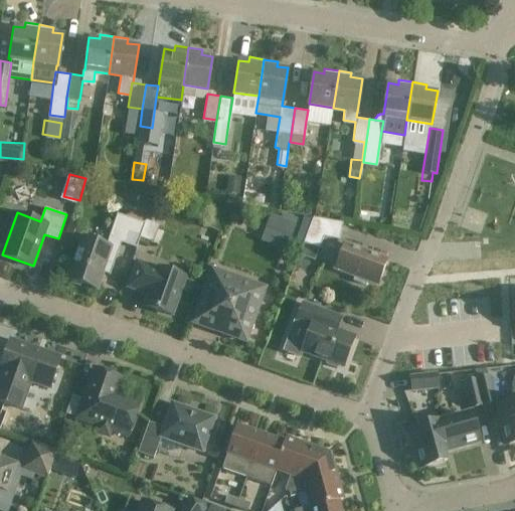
[(137,247),(145,223),(118,213),(110,237),(137,247)]
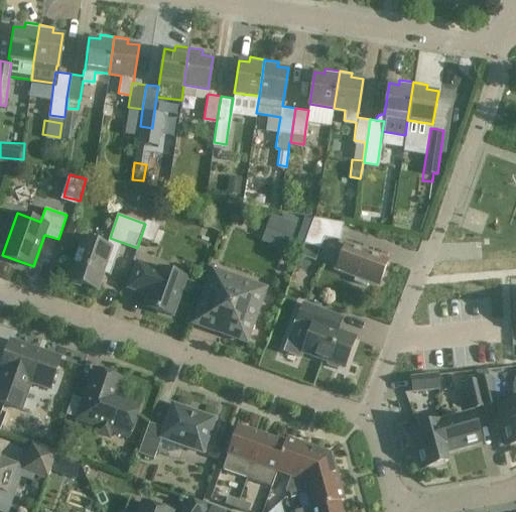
[(305,241),(319,246),(324,234),(340,238),(343,221),(314,215),(305,241)]
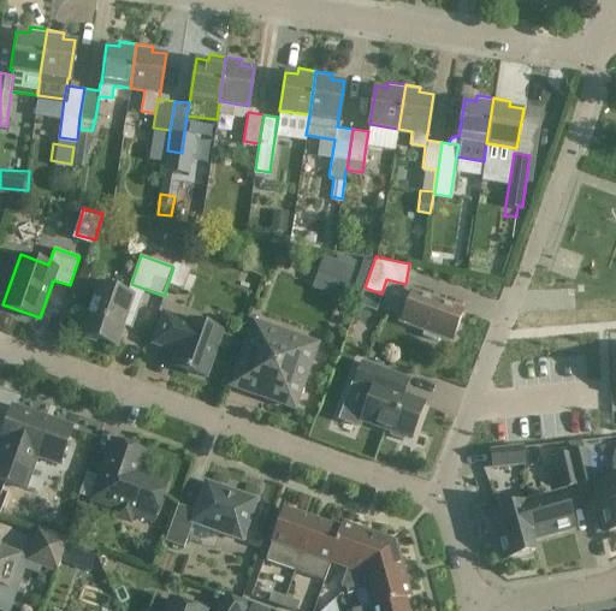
[(82,332),(117,344),(123,325),(132,327),(142,298),(99,283),(82,332)]
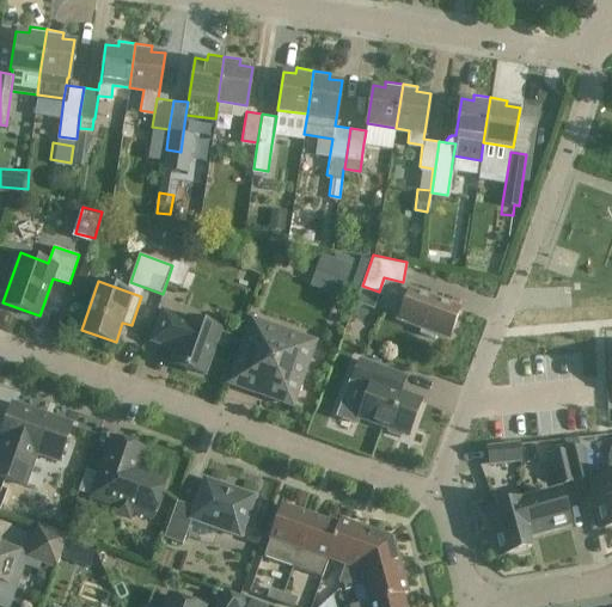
[(420,331),(436,337),(438,331),(451,336),(461,307),(409,288),(398,317),(422,325),(420,331)]
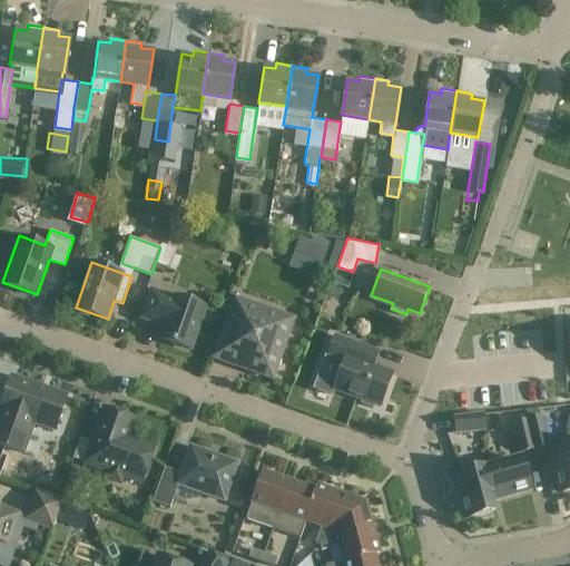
[(161,338),(190,348),(206,305),(176,295),(175,298),(153,290),(143,316),(166,324),(161,338)]
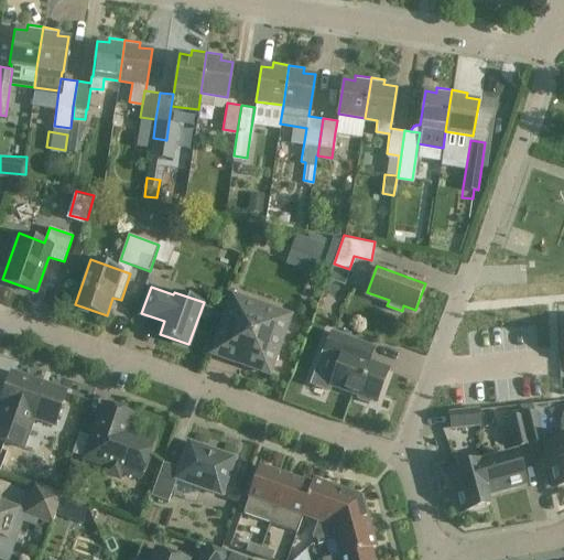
[(232,293),(212,352),(270,373),(290,314),(232,293)]
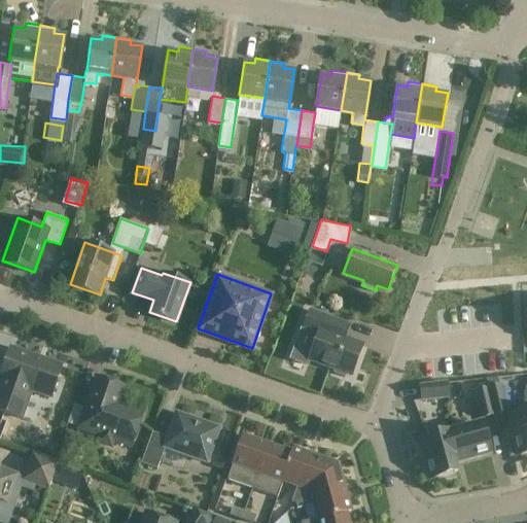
[(334,370),(344,374),(347,372),(352,374),(363,344),(338,335),(343,321),(310,309),(303,326),(318,333),(309,357),(332,367),(334,370)]
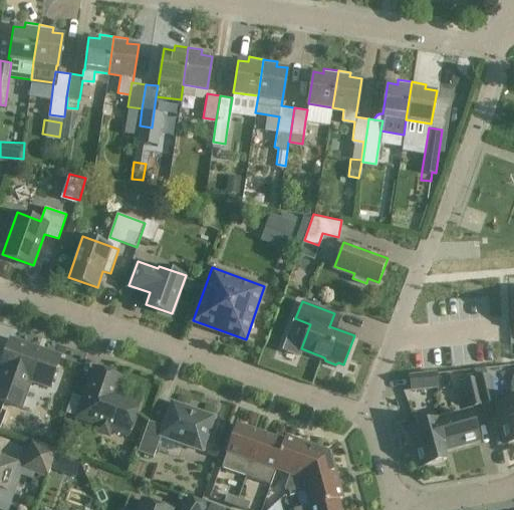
[(0,374),(0,399),(21,407),(31,379),(50,387),(60,355),(10,338),(0,368),(2,369),(0,374)]
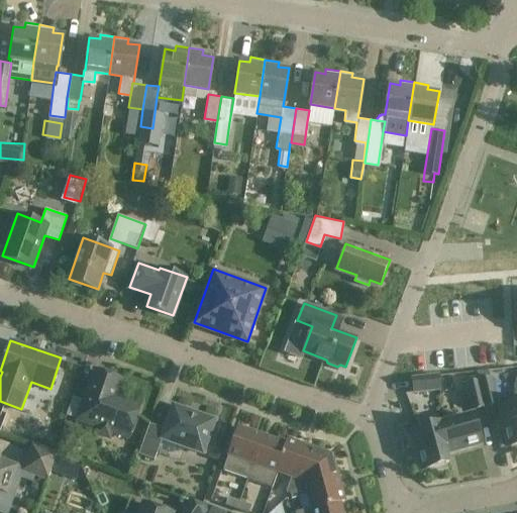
[(476,371),(478,379),(484,406),(499,403),(492,375),(489,376),(487,368),(476,371)]
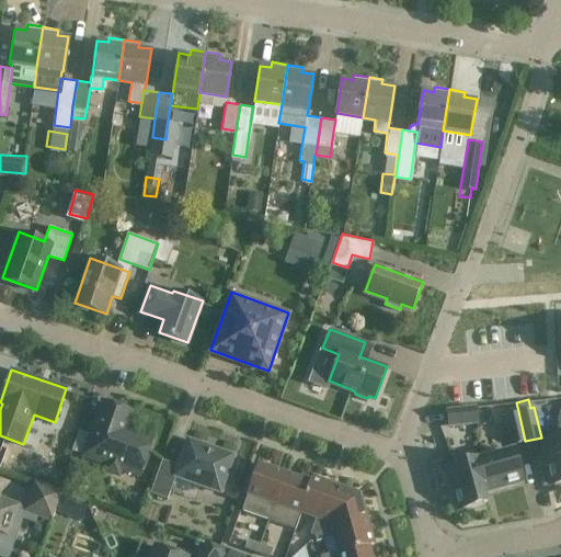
[(123,467),(140,474),(152,438),(118,425),(124,408),(103,401),(86,454),(107,462),(106,465),(110,472),(115,474),(122,470),(123,467)]
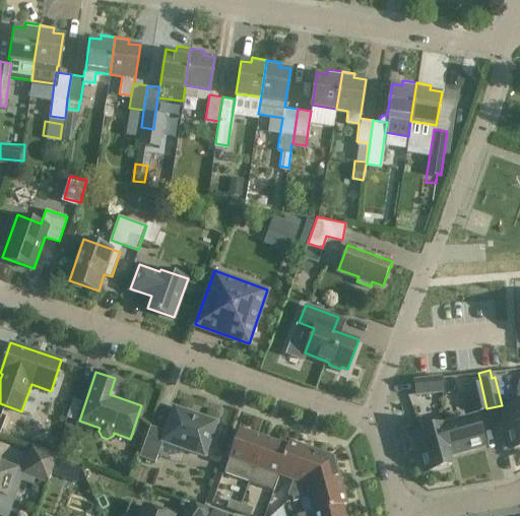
[(414,378),(416,392),(443,389),(441,375),(414,378)]
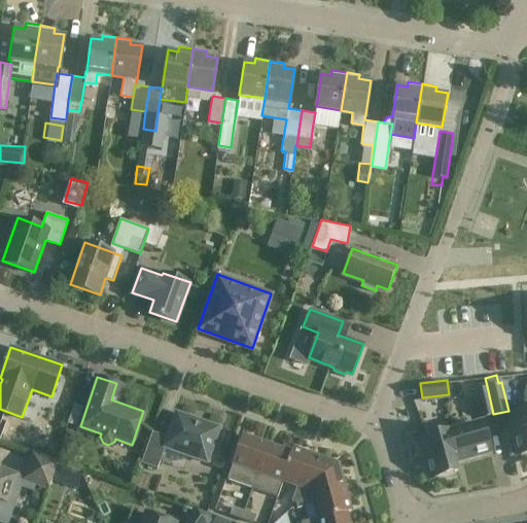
[(493,414),(487,386),(472,389),(480,417),(493,414)]
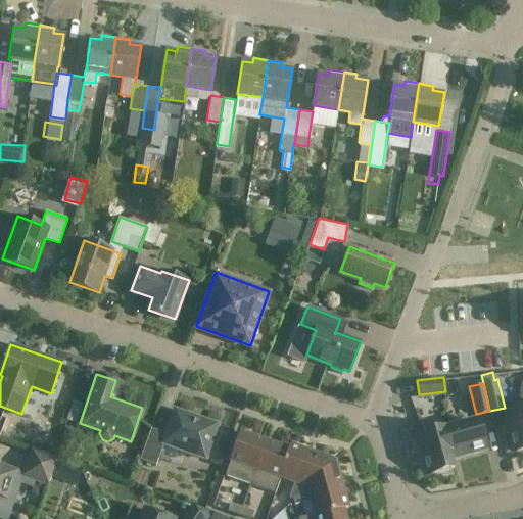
[(522,406),(504,410),(512,450),(522,446),(522,406)]
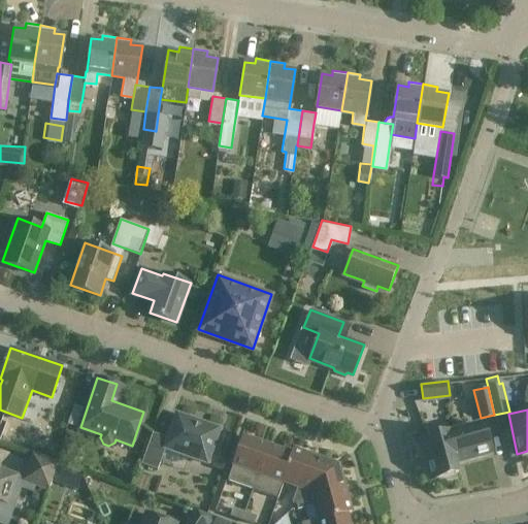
[(142,463),(159,468),(166,448),(208,462),(221,427),(177,412),(168,437),(154,432),(142,463)]
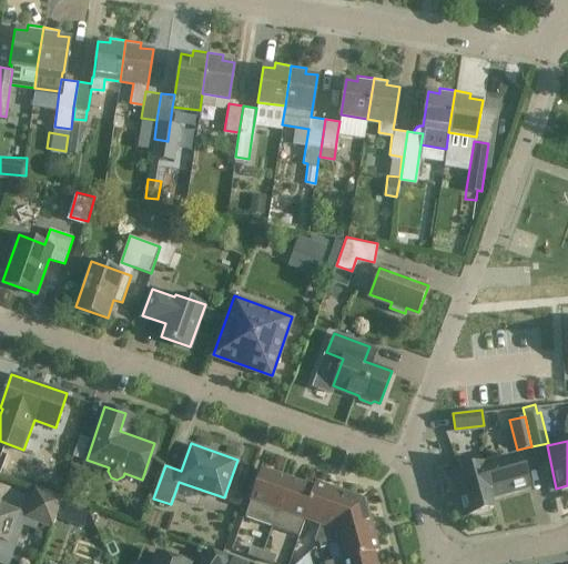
[(520,455),(483,465),(490,495),(529,485),(520,455)]
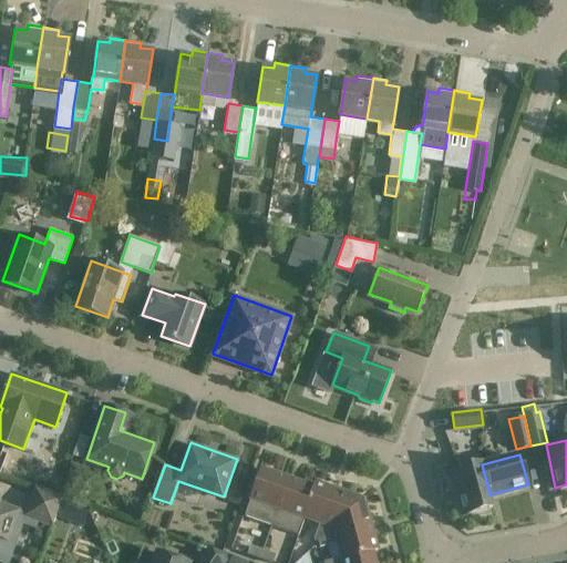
[(481,462),(451,471),(462,512),(492,504),(481,462)]
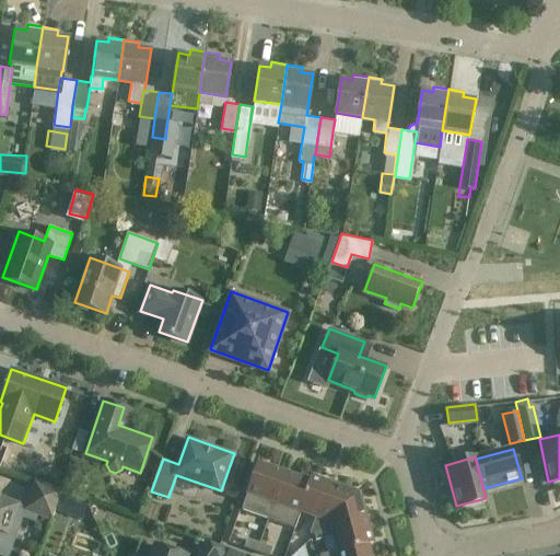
[(269,518),(286,472),(258,462),(242,508),(269,518)]
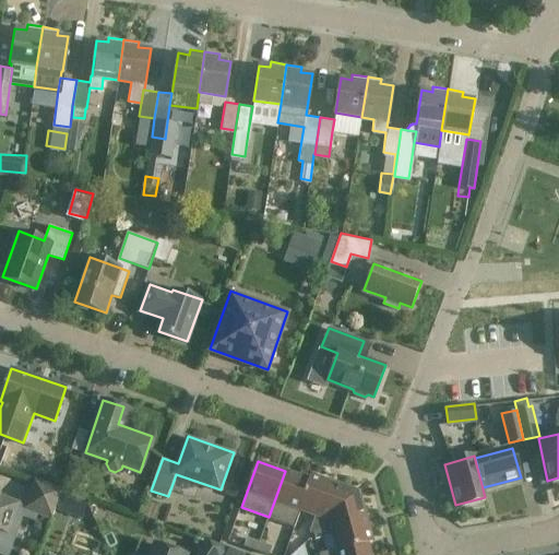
[(269,517),(295,527),(301,509),(300,508),(312,474),(311,474),(310,480),(285,471),(269,517)]
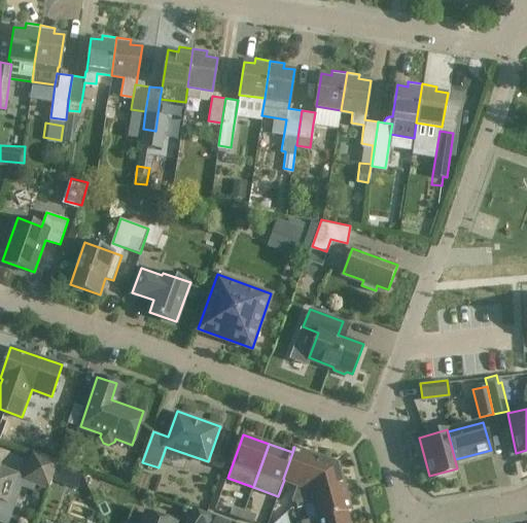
[(292,500),(296,502),(339,463),(294,447),(283,479),(284,480),(297,485),(292,500)]
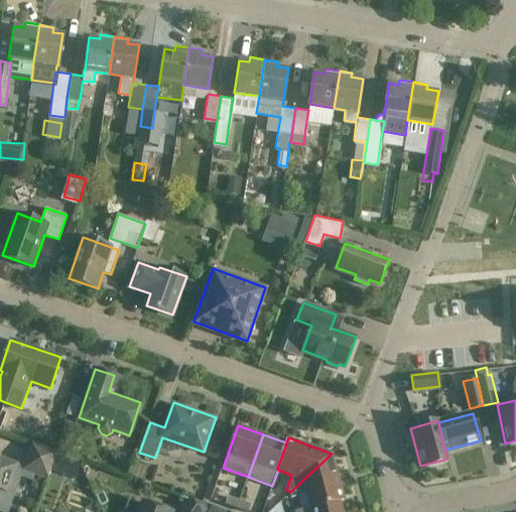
[(56,449),(30,440),(21,471),(46,479),(56,449)]
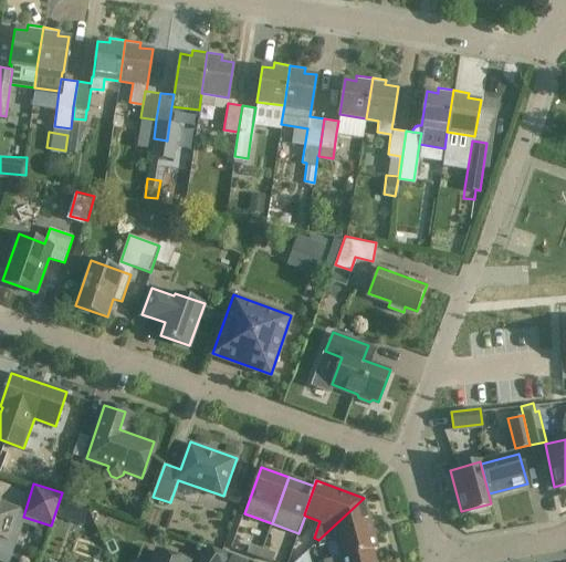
[(342,555),(343,557),(377,547),(364,498),(318,540),(320,545),(338,540),(342,555)]
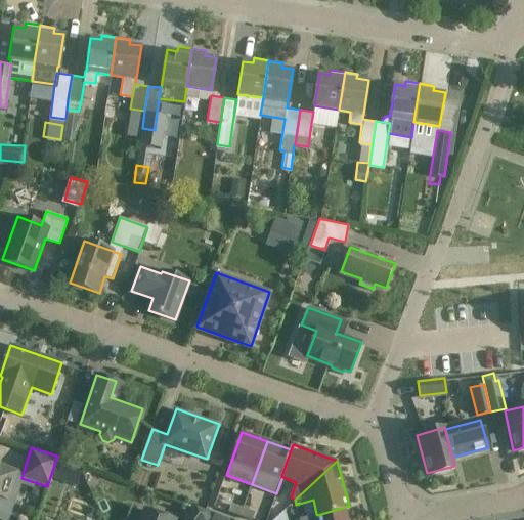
[(0,495),(7,499),(17,472),(0,465),(0,495)]
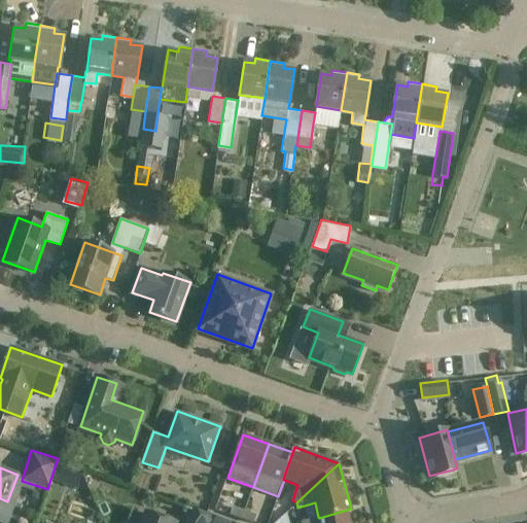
[(181,522),(210,522),(211,522),(210,522),(211,519),(192,507),(181,522)]
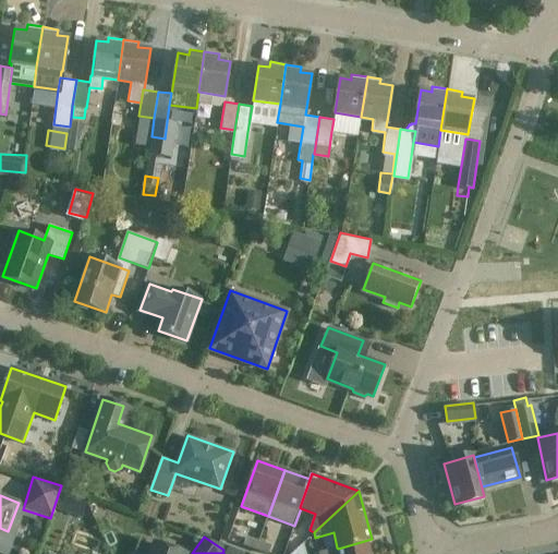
[(319,552),(319,553),(371,553),(367,541),(372,540),(372,539),(338,549),(337,548),(319,552)]
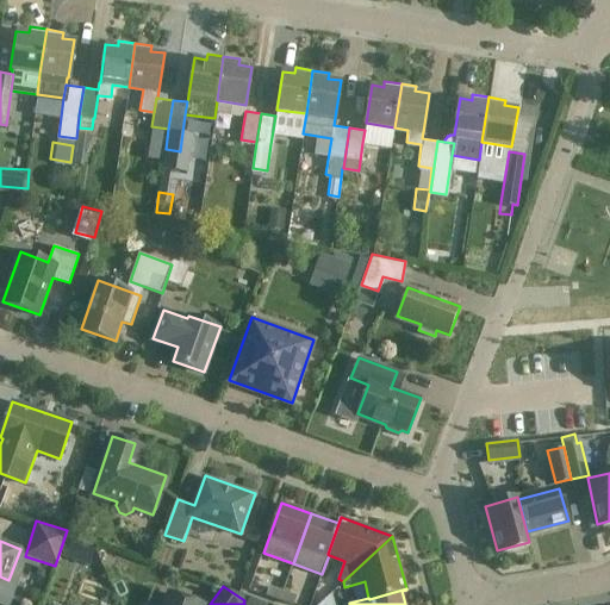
[(169,592),(165,604),(204,604),(205,604),(169,592)]
